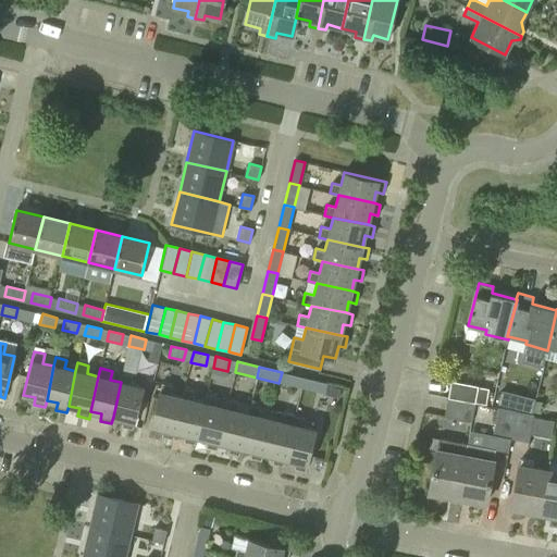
[(300,388),(304,378),(282,372),(279,383),(300,388)]
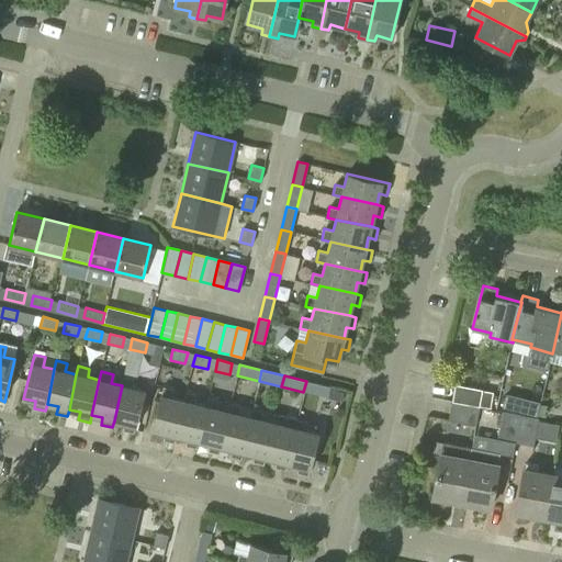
[(124,377),(122,385),(114,420),(124,423),(123,430),(134,433),(145,391),(133,389),(135,379),(124,377)]
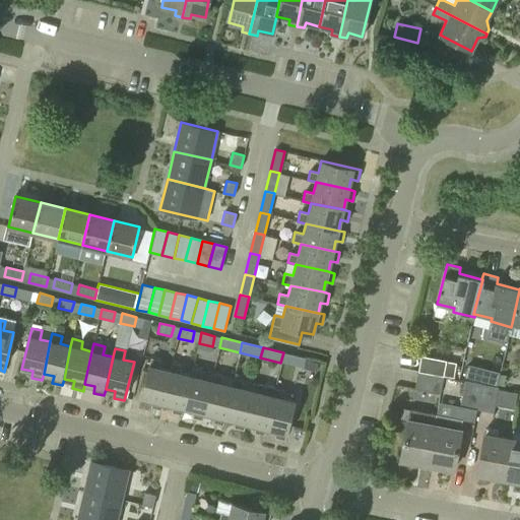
[(283,352),(280,363),(302,368),(305,356),(283,352)]
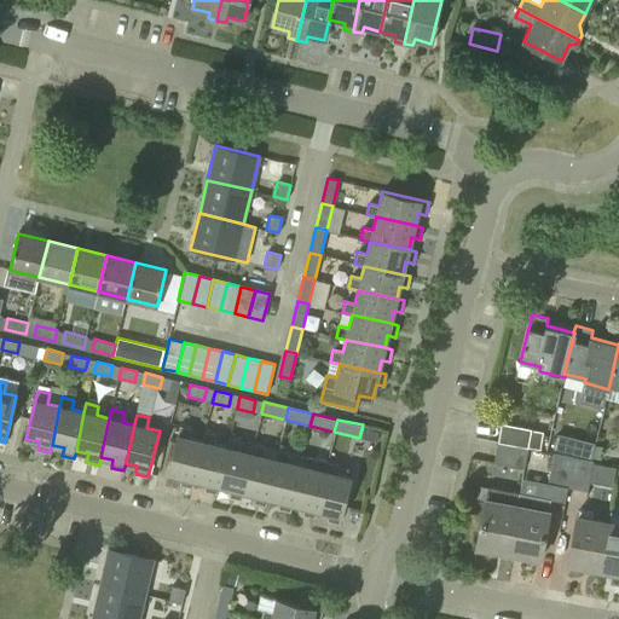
[(539,450),(543,432),(502,423),(498,441),(539,450)]
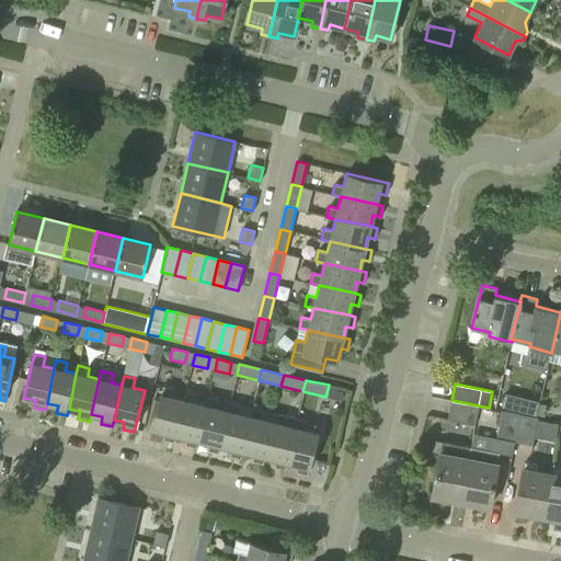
[(175,435),(183,400),(171,397),(173,388),(162,385),(152,430),(164,432),(162,439),(174,442),(175,435)]
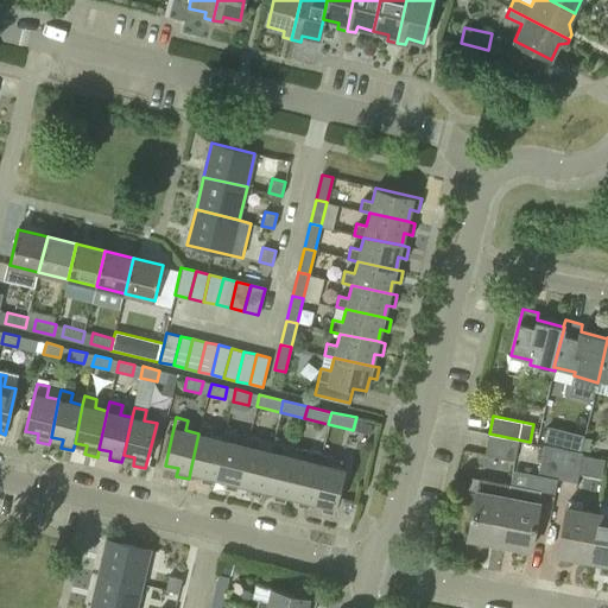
[(215,477),(223,439),(211,436),(213,428),(200,424),(198,434),(190,472),(202,474),(201,482),(213,485),(215,477)]
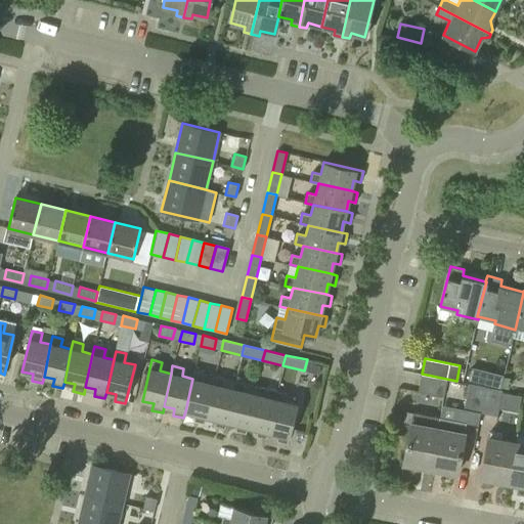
[(483,369),(471,366),(468,379),(480,382),(483,369)]
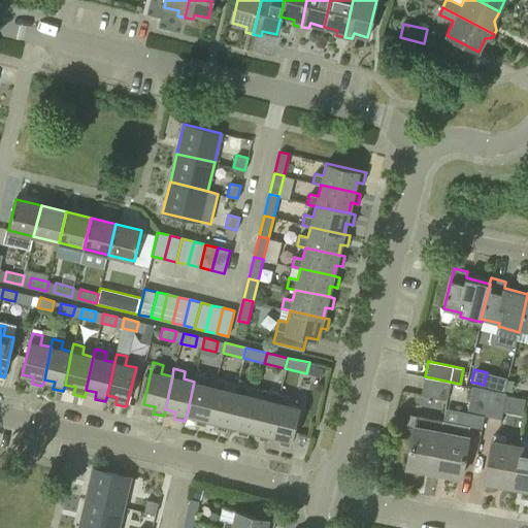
[(207,420),(213,386),(203,384),(205,375),(196,373),(194,382),(187,415),(196,417),(195,424),(205,426),(207,420)]
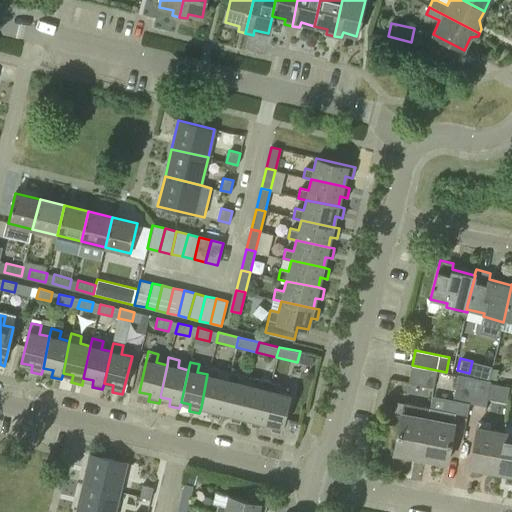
[(221,412),(229,380),(218,377),(220,369),(209,366),(207,374),(201,407),(211,409),(209,416),(220,418),(221,412)]
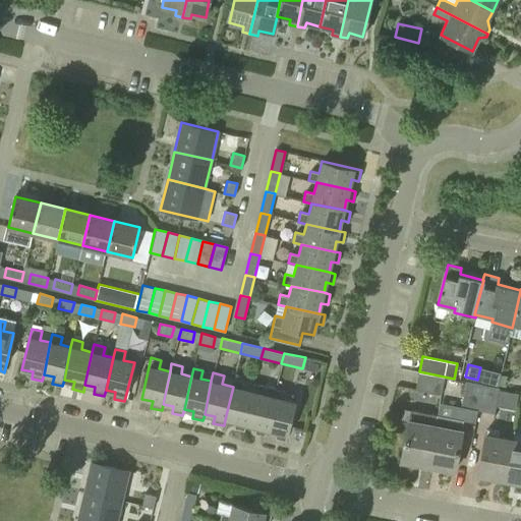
[(441,395),(444,378),(418,372),(415,390),(441,395)]
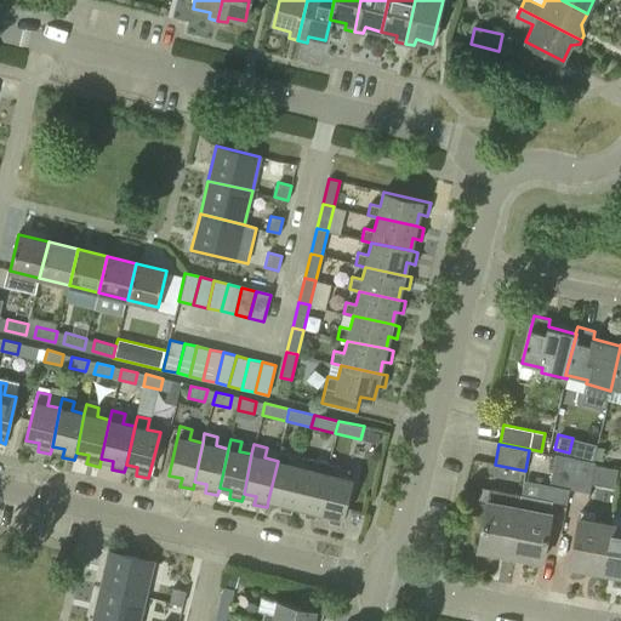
[(294,506),(302,467),(290,463),(292,454),(280,451),(278,461),(268,500),(280,502),(279,511),(291,513),(294,506)]
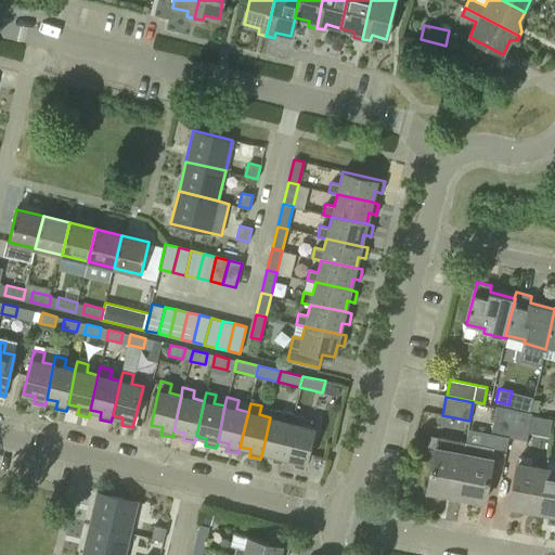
[(508,437),(514,410),(497,407),(491,434),(508,437)]
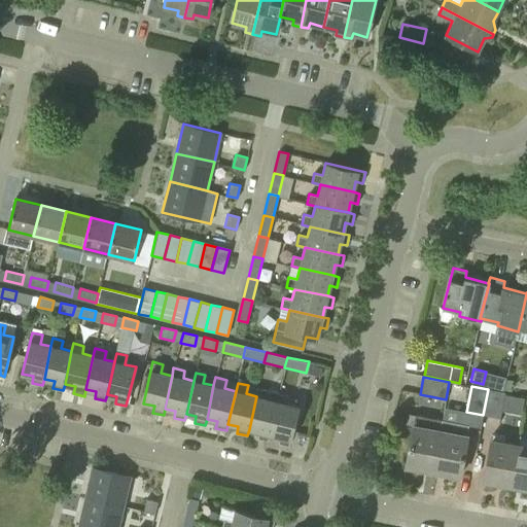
[(279,395),(279,392),(258,387),(256,396),(249,429),(258,431),(257,438),(268,441),(270,433),(277,401),(279,395)]
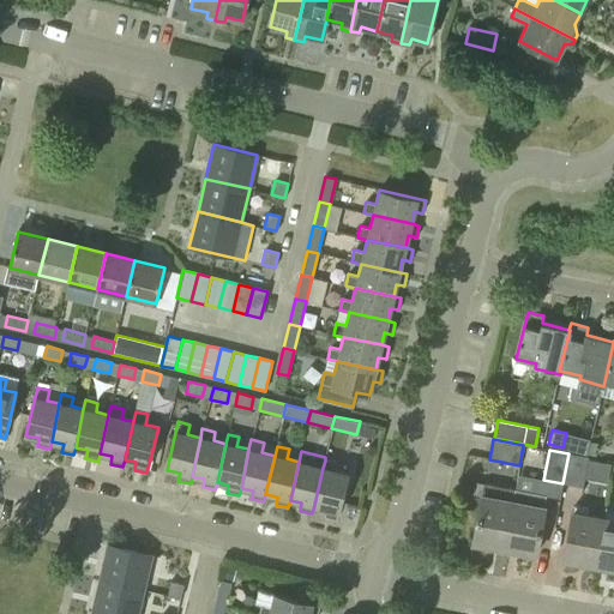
[(569,453),(563,483),(583,487),(588,457),(569,453)]
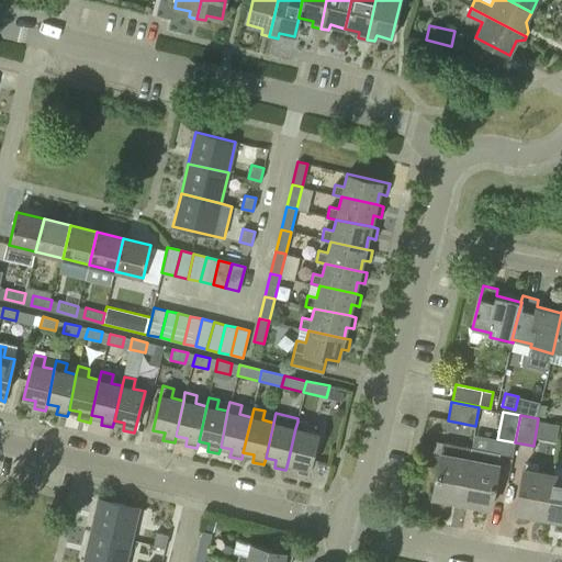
[(295,428),(288,462),(299,465),(296,472),(307,475),(318,434),(306,430),(308,422),(298,418),(298,422),(295,428)]
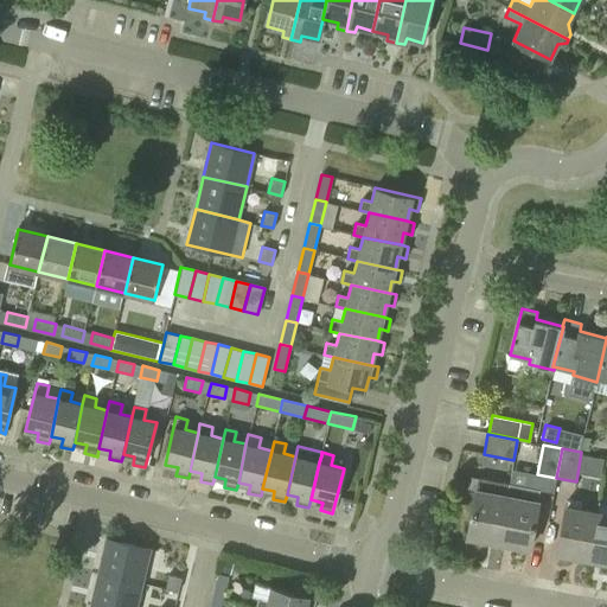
[(582,452),(579,470),(600,474),(604,455),(582,452)]
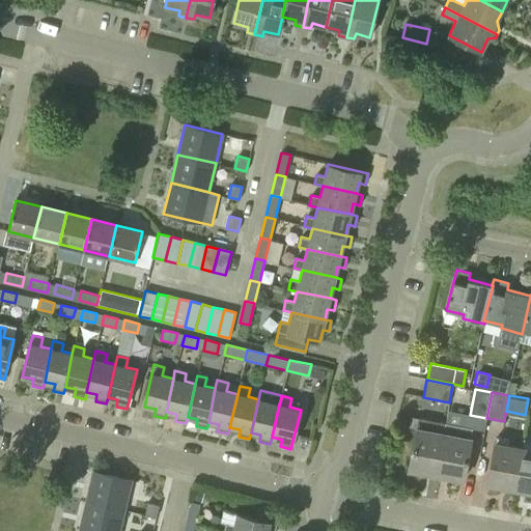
[(445,423),(418,418),(409,470),(426,473),(427,469),(437,470),(437,469),(445,423)]
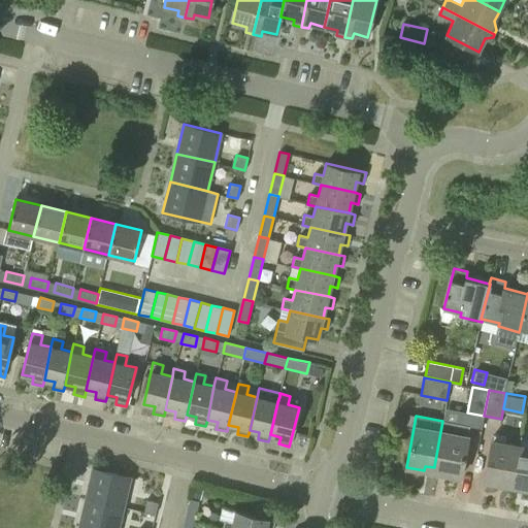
[(461,472),(469,425),(442,421),(434,466),(434,467),(461,472)]
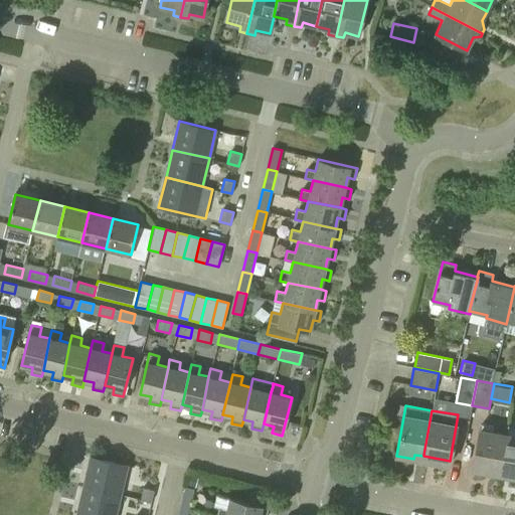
[(499,475),(506,435),(493,433),(494,426),(481,423),(473,470),(474,470),(475,466),(499,471),(499,475)]
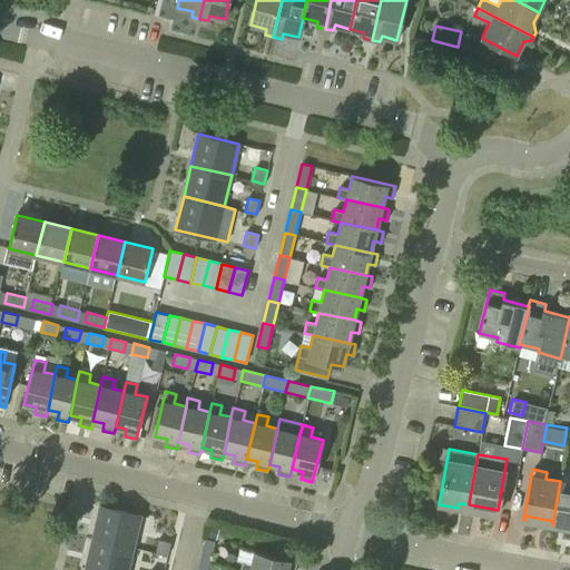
[(569,482),(560,481),(552,526),(553,526),(553,521),(569,523),(569,482)]
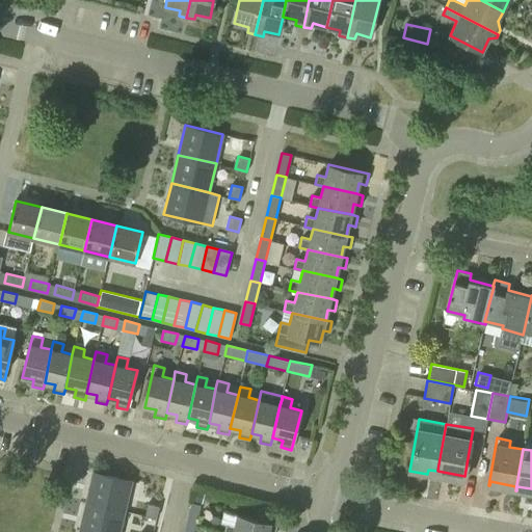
[(90,502),(125,510),(131,481),(95,472),(94,473),(98,474),(95,487),(90,486),(87,503),(90,503),(90,502)]
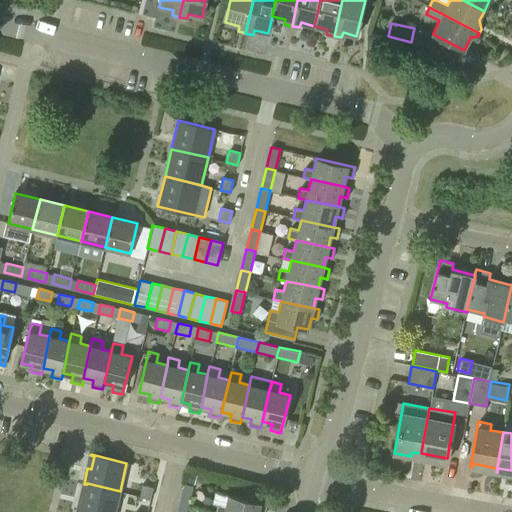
[(81,511),(114,511),(120,491),(87,483),(87,484),(84,497),(81,496),(77,511),(79,511),(80,511),(81,511)]
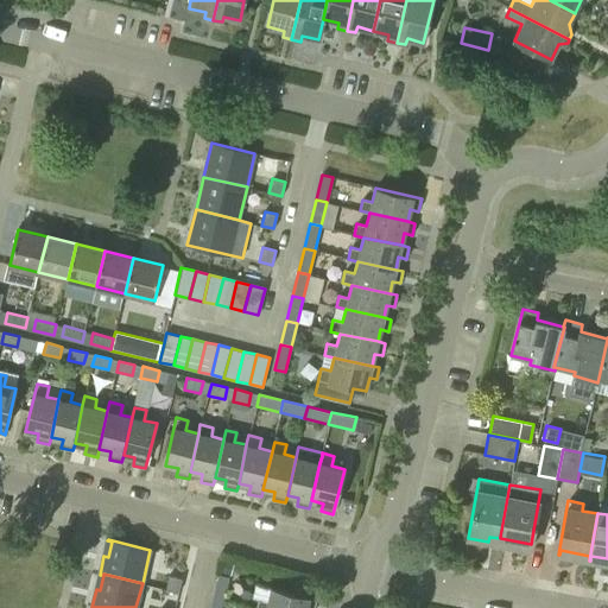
[(182,578),(169,575),(166,589),(179,593),(182,578)]
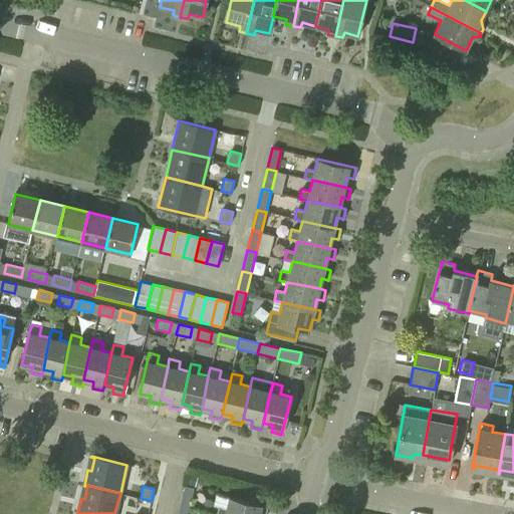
[(179,508),(188,510),(194,488),(185,486),(179,508)]
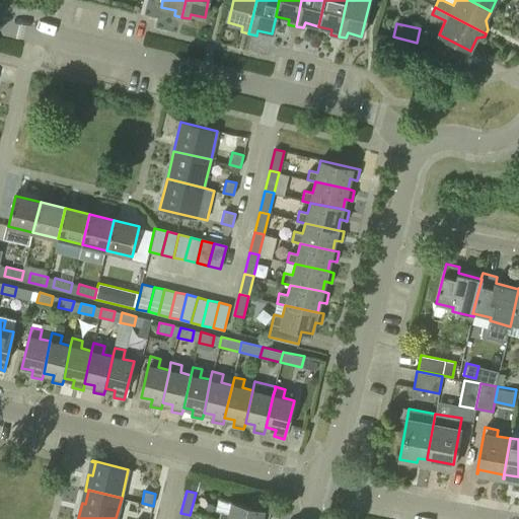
[(269,518),(271,511),(231,502),(229,513),(221,512),(218,518),(269,518)]
